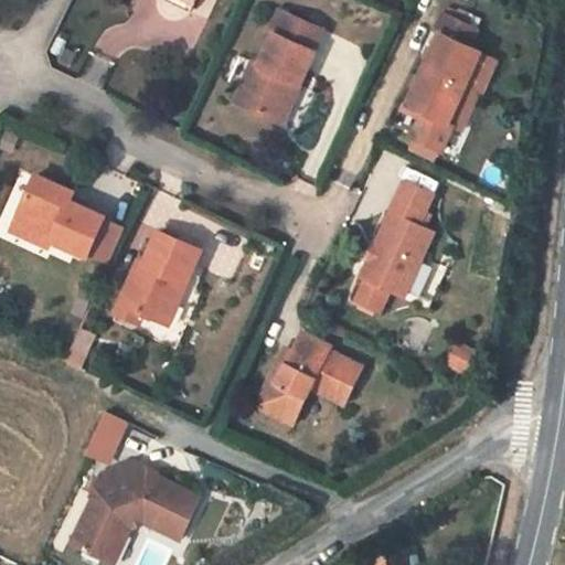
[(195,0),(167,0),(191,11),(195,0)]
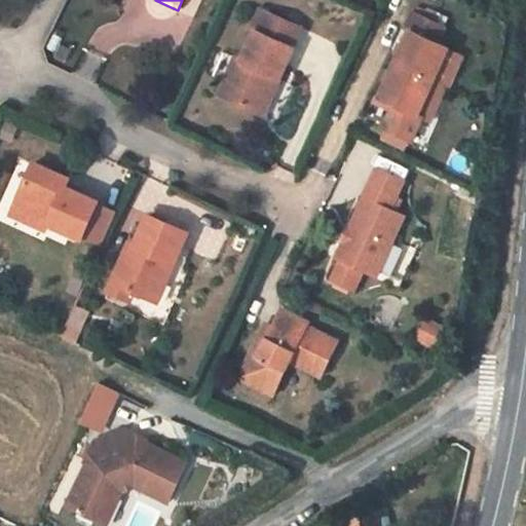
[(294,46),(303,28),(266,11),(254,32),(241,60),(235,57),(219,95),(256,112),(271,77),(280,80),(296,47),(294,46)]
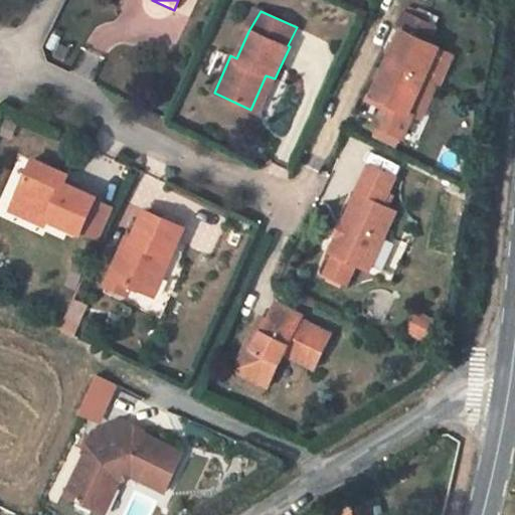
[(390,103),(391,104),(410,113),(412,110),(426,78),(442,47),(428,42),(436,27),(403,12),(396,28),(401,30),(372,95),(390,103)]
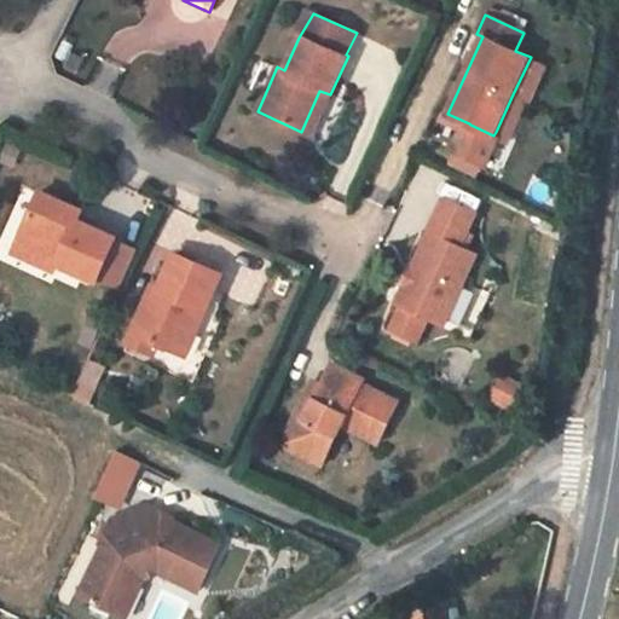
[(82,74),(86,64),(73,57),(68,68),(82,74)]
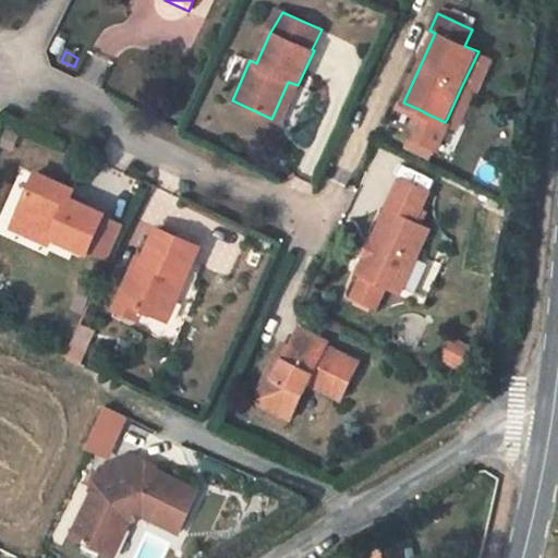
[(280,123),(298,85),(288,82),(271,119),(280,123)]
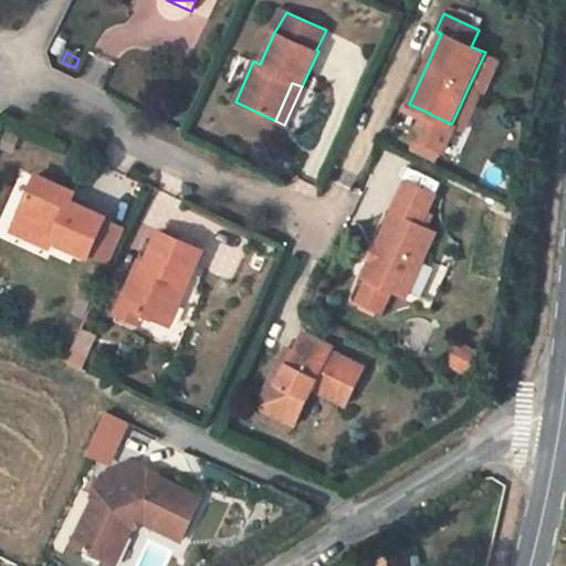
[(469,86),(453,121),(461,125),(478,90),(469,86)]
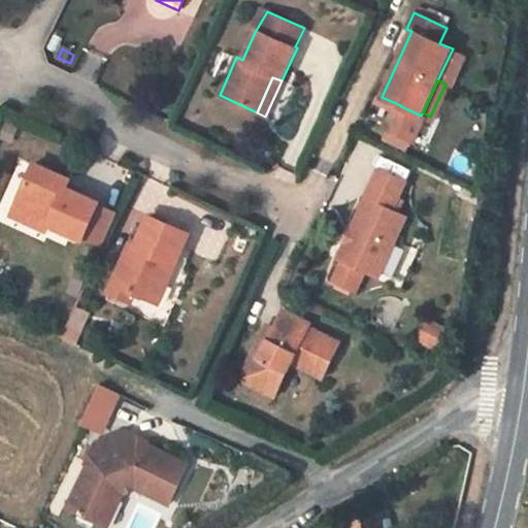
[(421,116),(400,105),(391,126),(411,136),(421,116)]
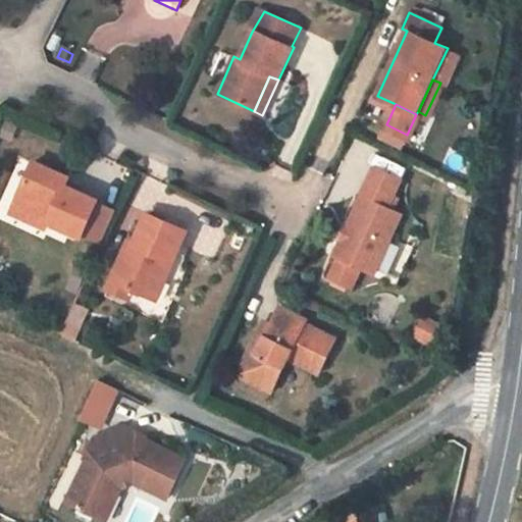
[(68,176),(35,162),(14,208),(48,222),(82,237),(98,201),(65,187),(68,176)]
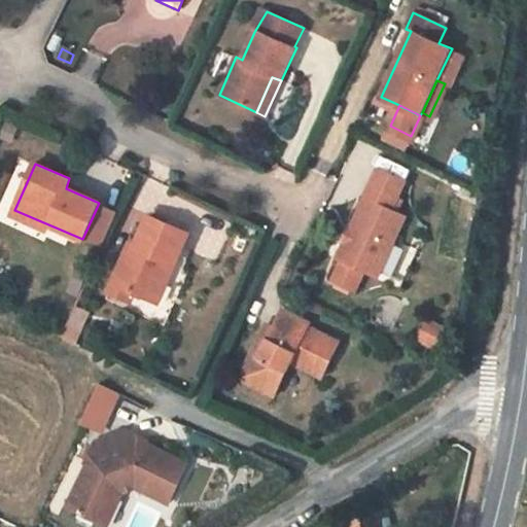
[(399,195),(405,183),(378,170),(373,182),(399,195)]
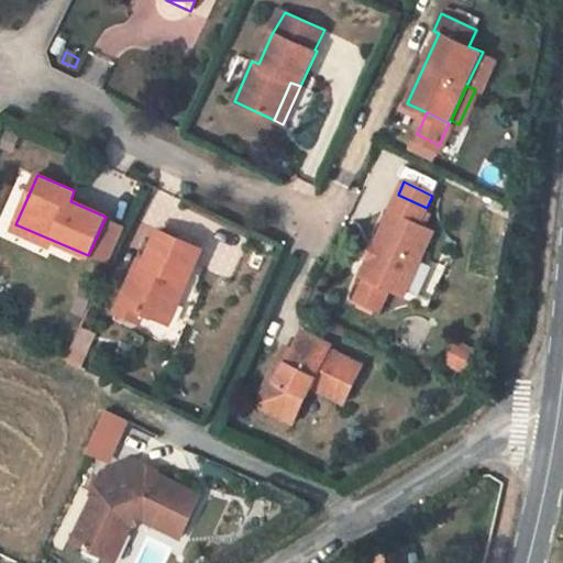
[(419,225),(427,208),(398,195),(376,242),(381,244),(365,277),(356,298),(379,310),(389,288),(403,295),(433,233),(419,225)]
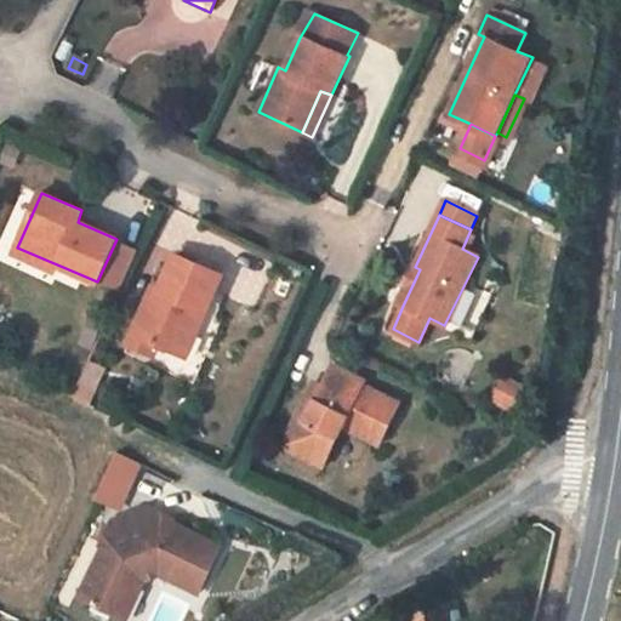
[(53,273),(57,265),(17,248),(13,256),(53,273)]
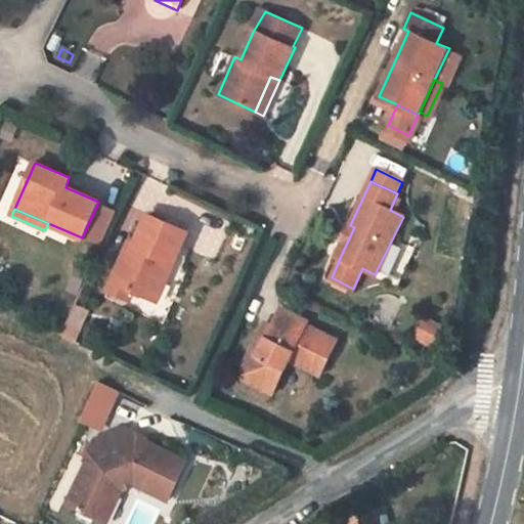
[(174,264),(187,233),(146,216),(134,245),(128,242),(111,280),(134,291),(153,298),(167,260),(174,264)]
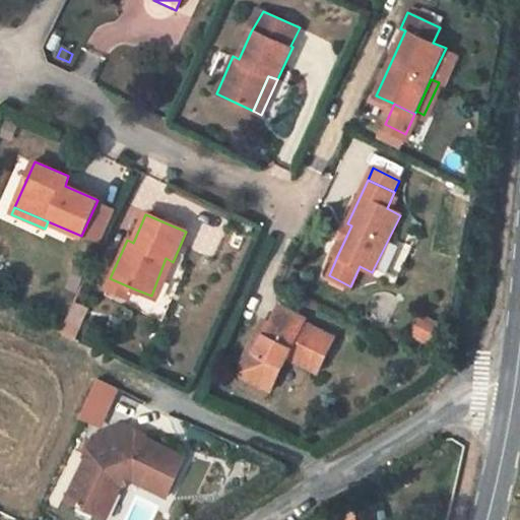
[(333,254),(337,256),(351,225),(347,223),(333,254)]
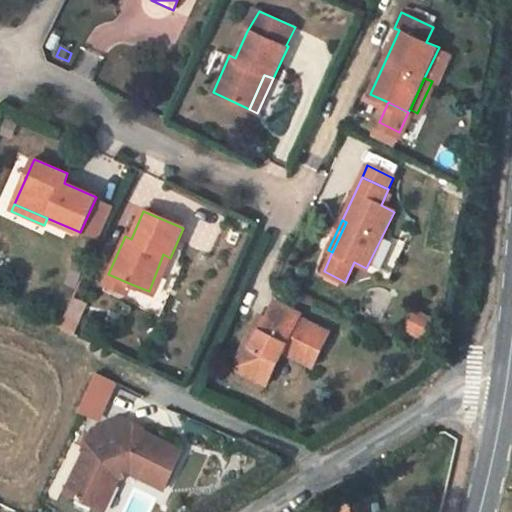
[(154,294),(170,258),(163,254),(149,291),(154,294)]
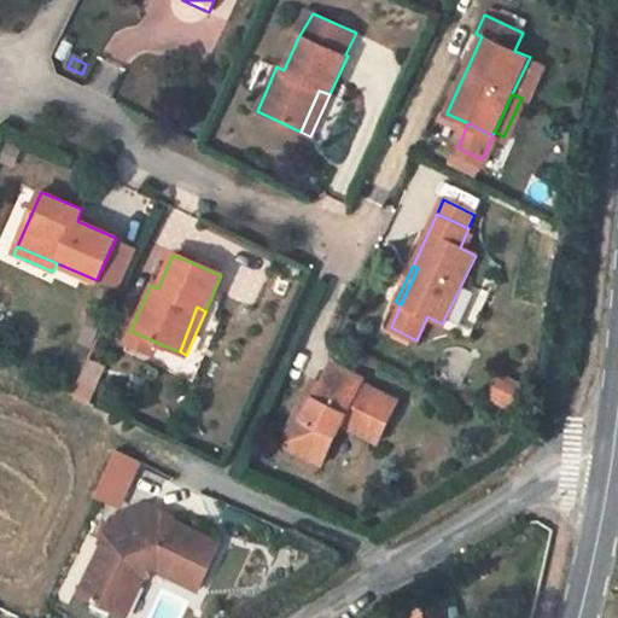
[(97,333),(104,320),(89,314),(83,328),(97,333)]
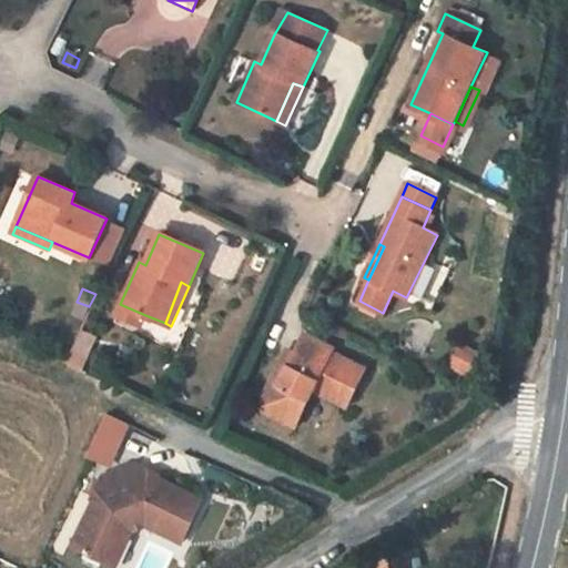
[(141,326),(145,315),(120,304),(115,313),(141,326)]
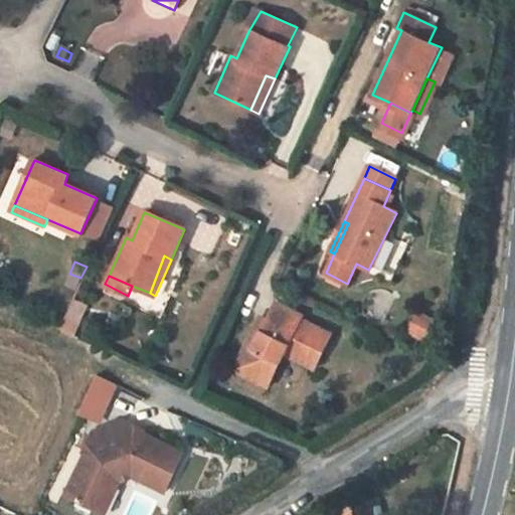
[(88,303),(75,298),(62,328),(74,334),(88,303)]
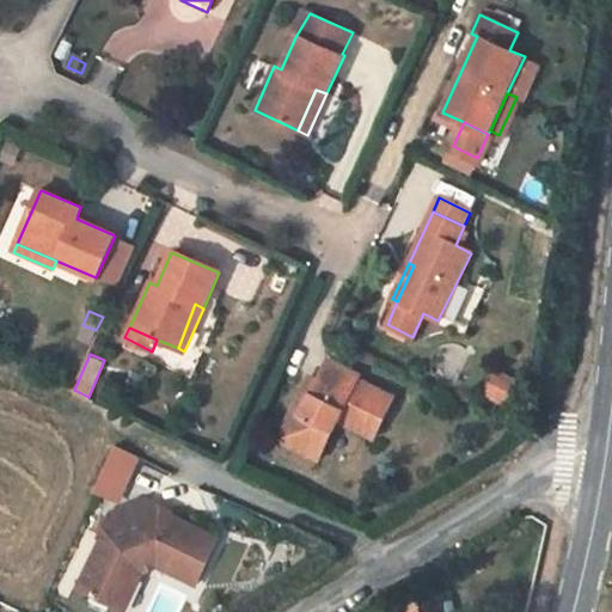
[(329,361),(319,380),(313,393),(304,389),(283,430),(325,450),(337,422),(374,439),(395,398),(359,380),(360,375),(329,361)]
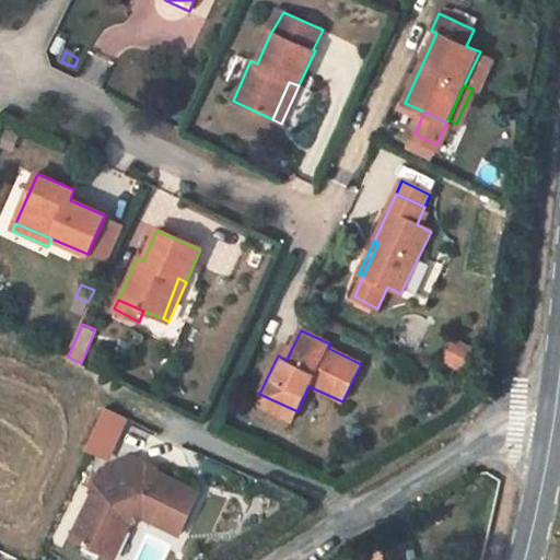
[(283,343),(278,356),(287,360),(292,348),(283,343)]
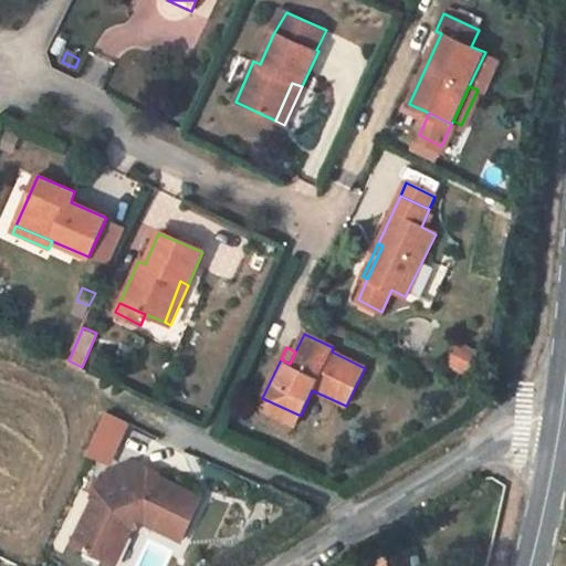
[(262,398),(258,408),(296,426),(301,416),(262,398)]
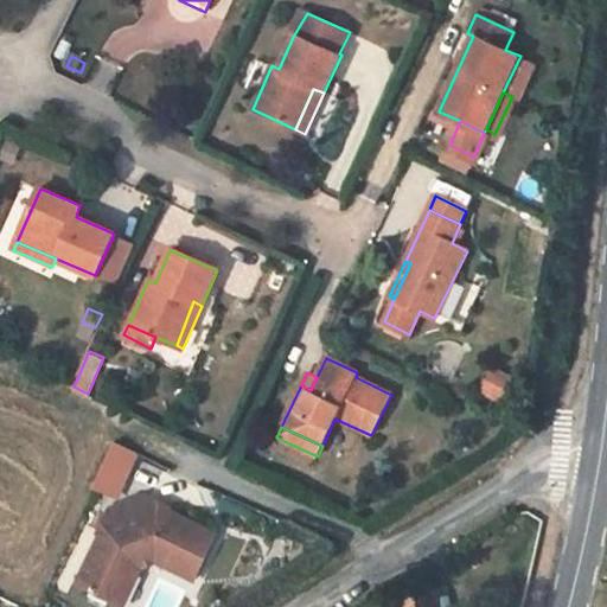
[(135,454),(113,445),(94,487),(115,497),(135,454)]
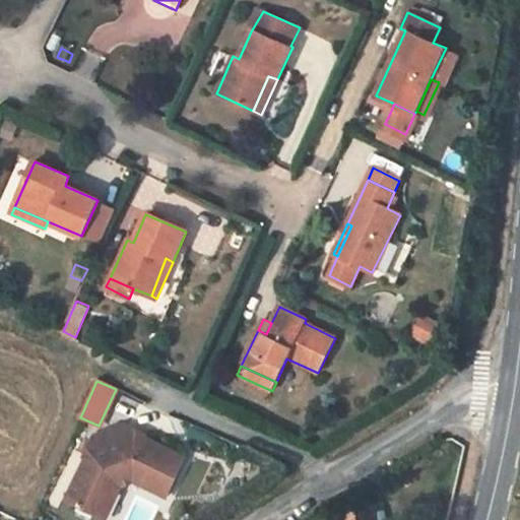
[(169,492),(188,453),(148,435),(149,431),(125,420),(96,431),(86,455),(88,456),(70,497),(107,515),(123,482),(137,476),(169,492)]
